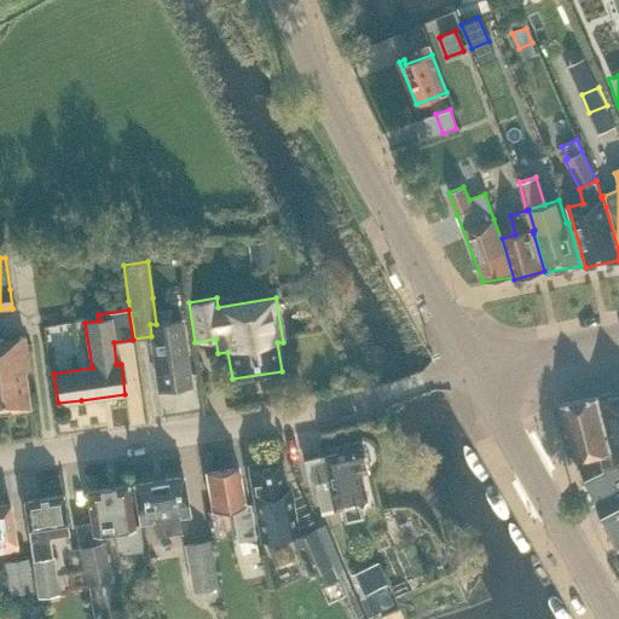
[(190,385),(180,320),(156,324),(150,324),(151,336),(158,389),(190,385)]
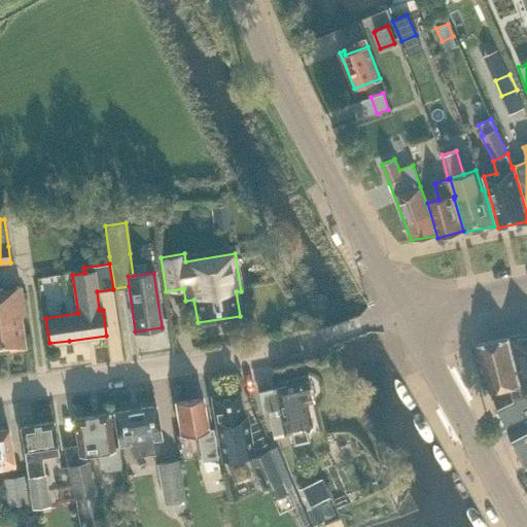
[(25,316),(21,286),(0,288),(0,350),(25,347),(21,317),(25,316)]
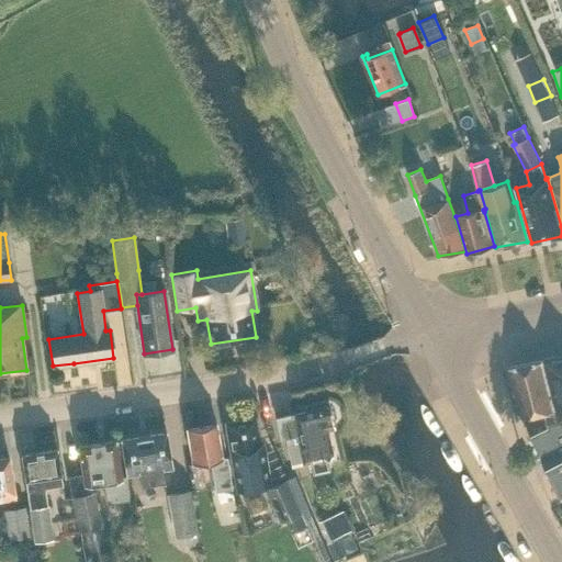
[(561,356),(544,360),(559,419),(561,418),(561,356)]
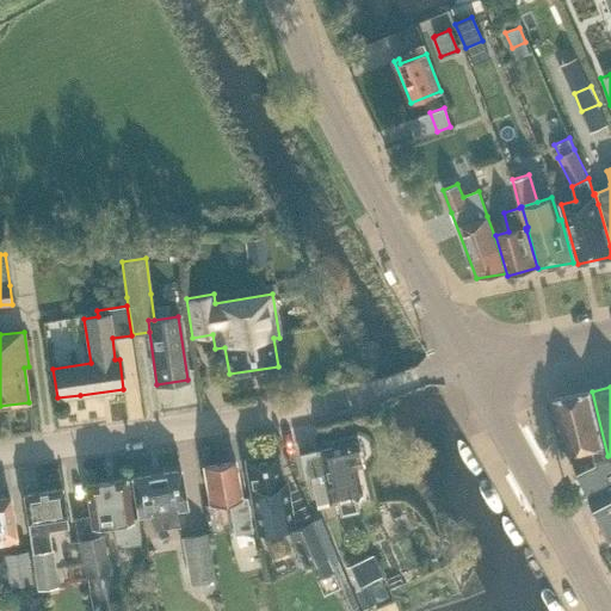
[(554,399),(553,400),(569,456),(571,455),(573,454),(592,449),(596,461),(597,464),(576,474),(579,477),(591,500),(593,499),(600,513),(598,516),(610,541),(610,539),(610,455),(608,456),(592,392),(553,399),(554,399)]
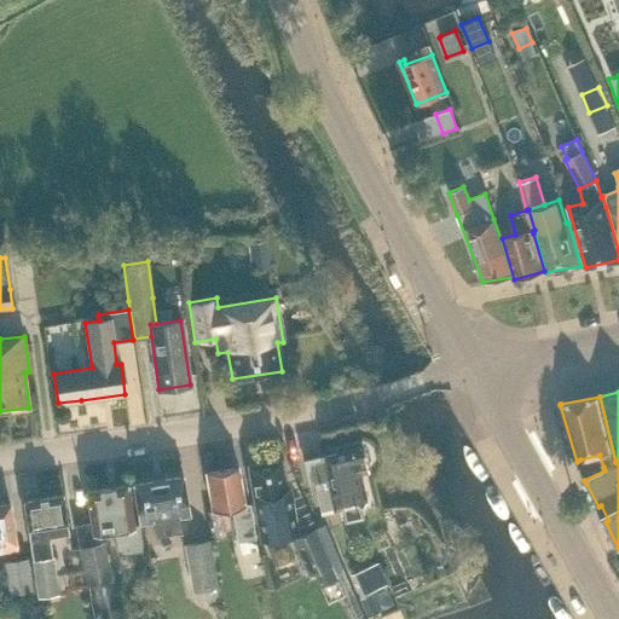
[(341,508),(342,518),(343,524),(363,519),(362,514),(359,504),(362,503),(365,497),(359,472),(368,469),(363,446),(310,458),(304,460),(308,482),(314,481),(320,509),(331,507),(331,509),(341,508)]
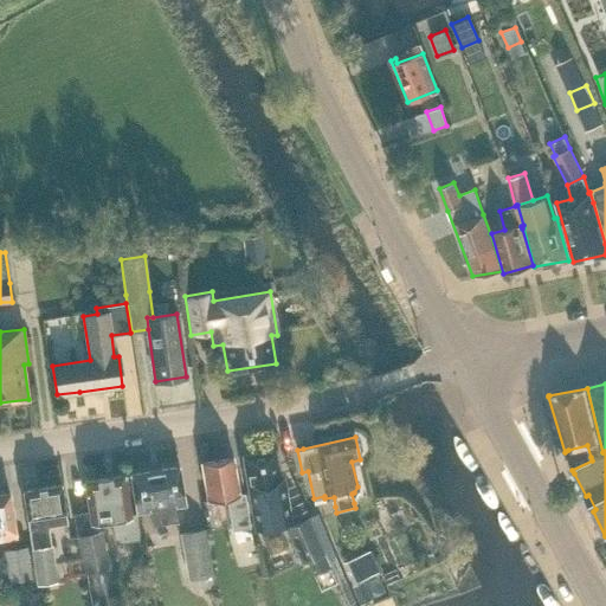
[(249,492),(252,507),(252,509),(251,510),(255,528),(258,528),(259,534),(279,530),(279,524),(290,520),(284,485),(281,487),(275,450),(243,456),(249,492)]
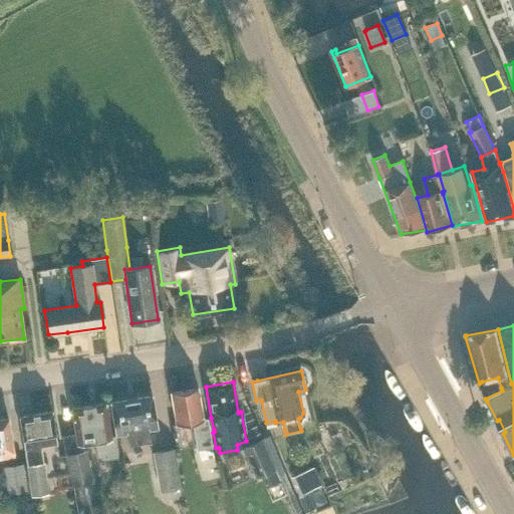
[(176,424),(191,421),(197,450),(211,448),(209,434),(207,419),(203,419),(197,388),(171,392),(176,424)]
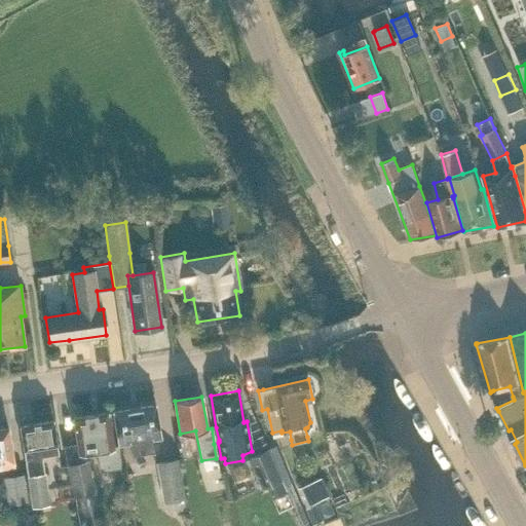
[(152,440),(160,439),(155,404),(113,411),(118,445),(129,443),(132,455),(154,452),(152,440)]
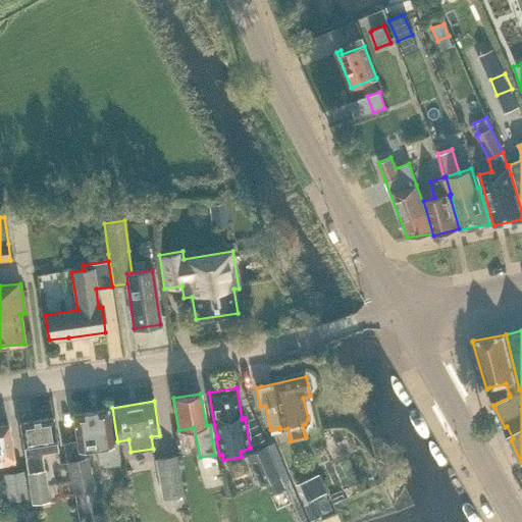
[(77,451),(96,448),(99,468),(100,473),(119,470),(119,465),(120,465),(116,441),(112,441),(107,409),(72,414),(77,451)]
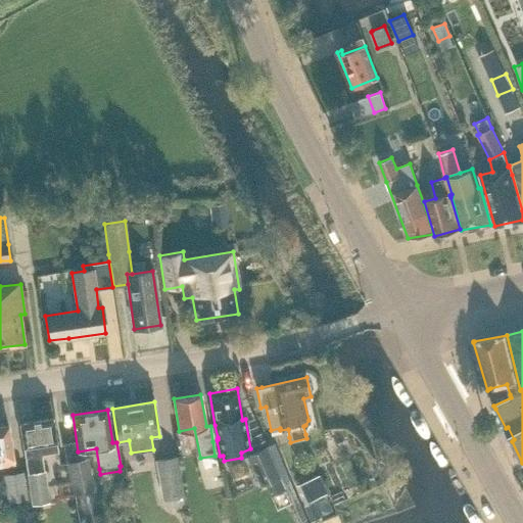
[(28,473),(43,470),(41,455),(57,452),(52,418),(19,423),(25,457),(26,457),(28,473)]
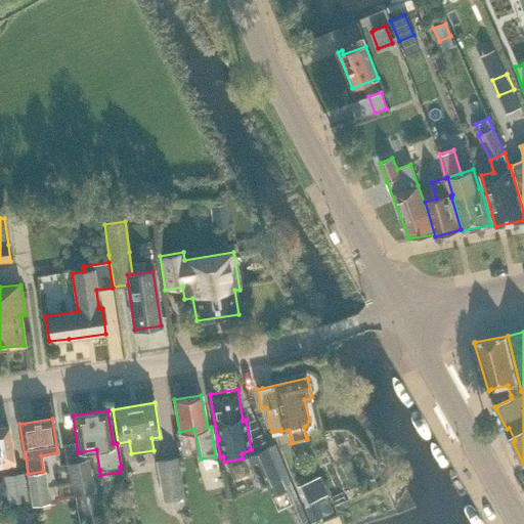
[(0,427),(0,466),(14,464),(8,426),(0,427)]
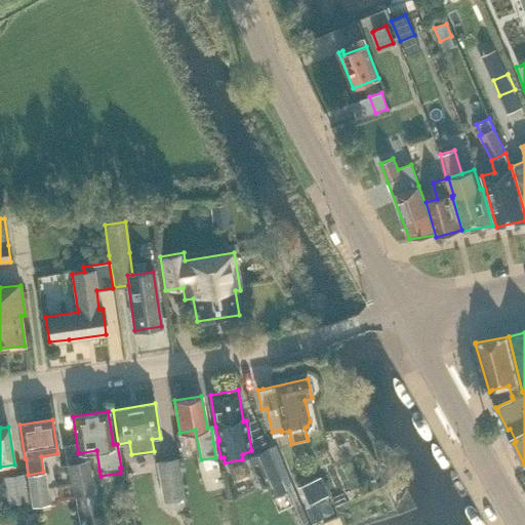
[(281,479),(267,448),(246,457),(260,488),(267,486),(281,479)]
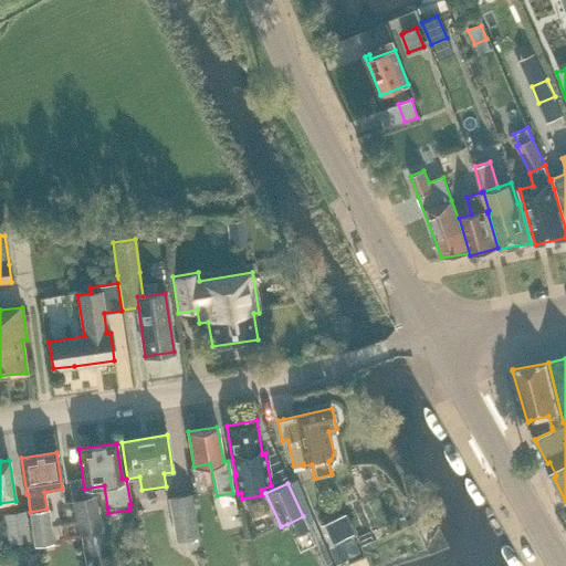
[(177,540),(199,536),(190,493),(168,498),(177,540)]
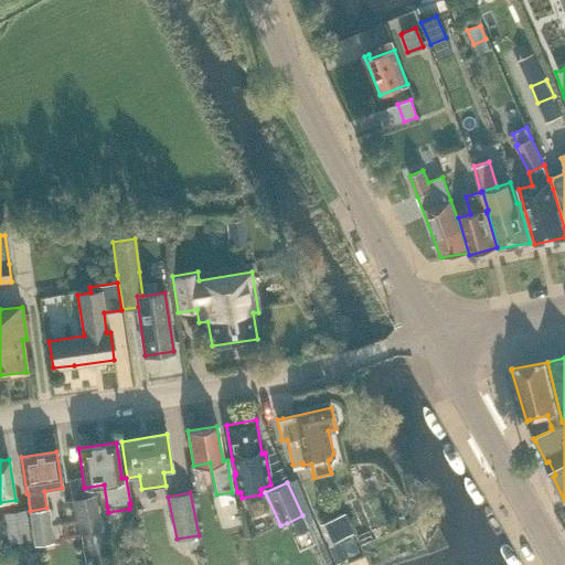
[(73,499),(80,534),(103,530),(95,494),(73,499)]
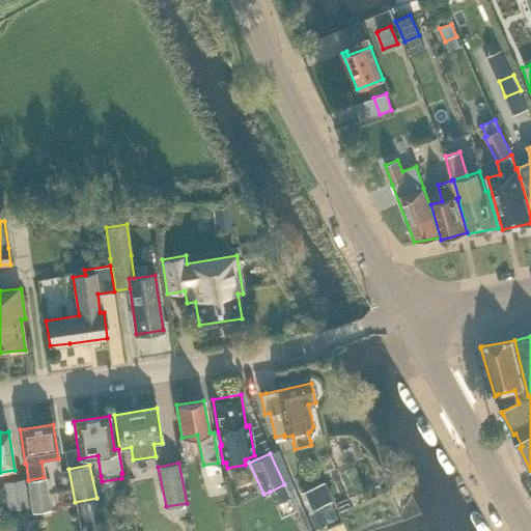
[(51,509),(46,478),(27,480),(32,512),(38,511),(39,514),(45,513),(45,510),(51,509)]
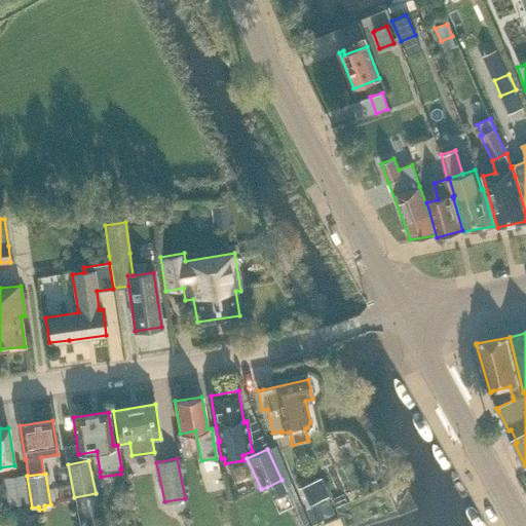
[(3,478),(7,502),(27,500),(23,475),(3,478)]
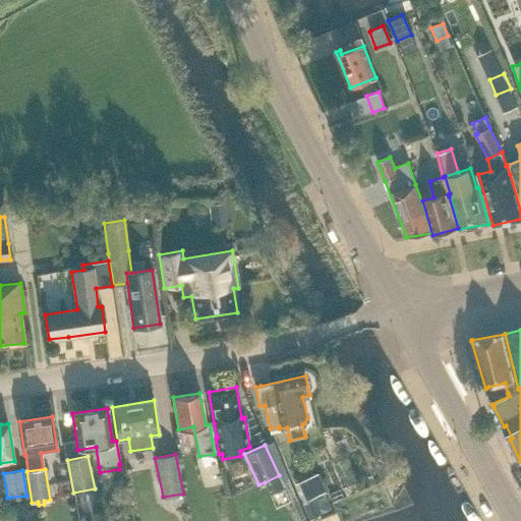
[(317,473),(294,484),(302,503),(326,491),(317,473)]
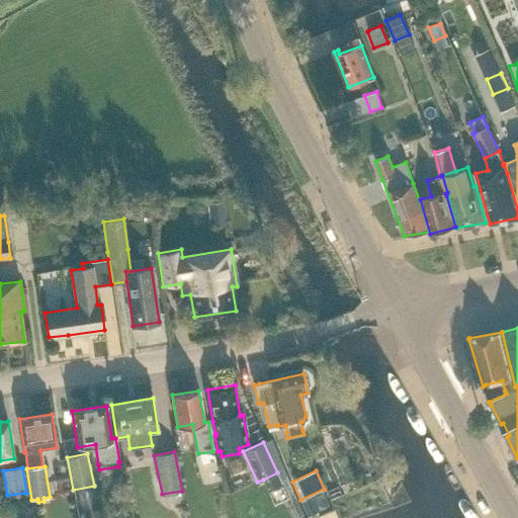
[(308,514),(316,511),(309,496),(300,500),(308,514)]
